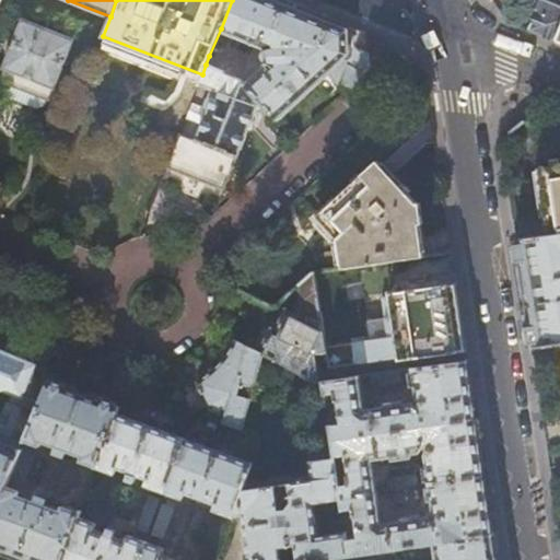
[(280,0),(232,0),(221,28),(253,43),(252,45),(257,46),(257,45),(267,49),(265,50),(264,55),(265,58),(266,60),(268,61),(244,82),(258,97),(277,119),(300,100),(328,73),(338,84),(360,32),(302,9),(280,0)]
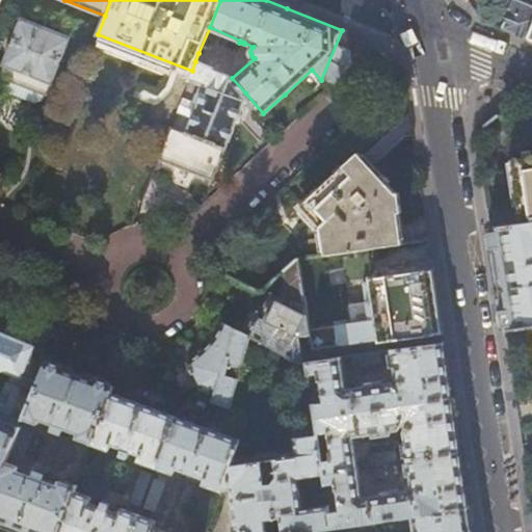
[(503,28),(528,38),(531,27),(531,0),(515,0),(505,26),(504,26),(503,28)]
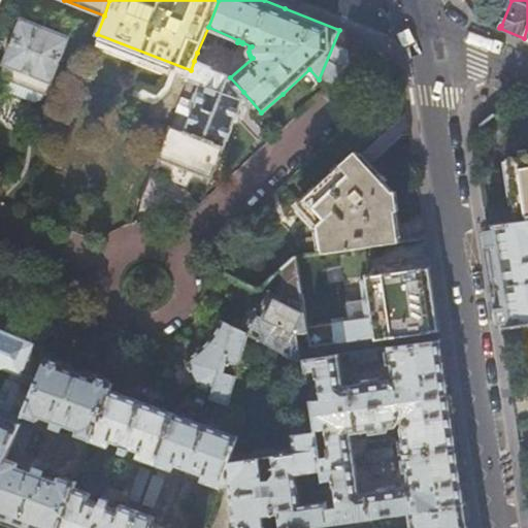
[(30,79),(48,87),(69,35),(25,17),(8,60),(33,70),(30,79)]
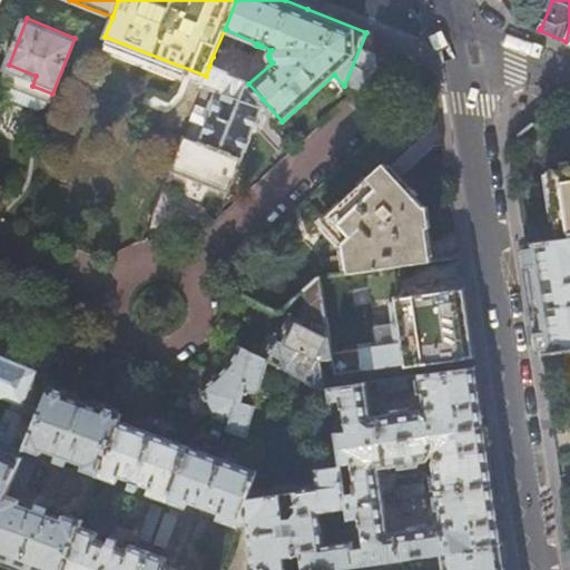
[(382,39),(366,32),(344,86),(353,96),(404,49),(403,47),(382,39)]
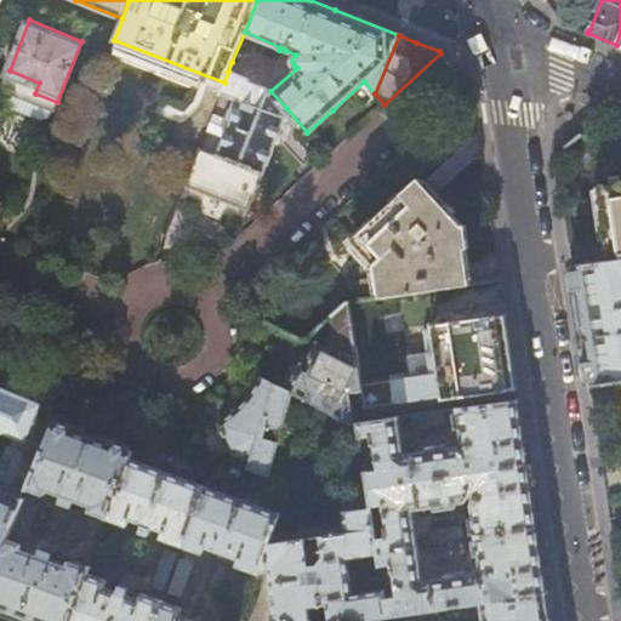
[(232,62),(228,72),(243,77),(246,67),(232,62)]
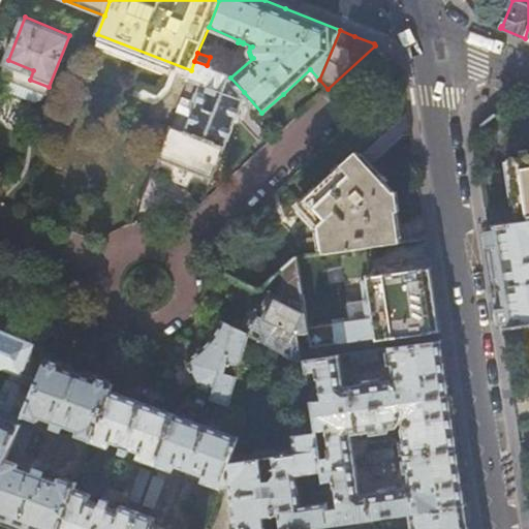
[(207,65),(194,61),(191,70),(188,78),(205,85),(204,86),(201,86),(199,87),(195,97),(195,101),(198,101),(187,130),(169,124),(157,155),(179,163),(211,177),(222,147),(223,147),(244,92),(230,78),(228,74),(207,65)]
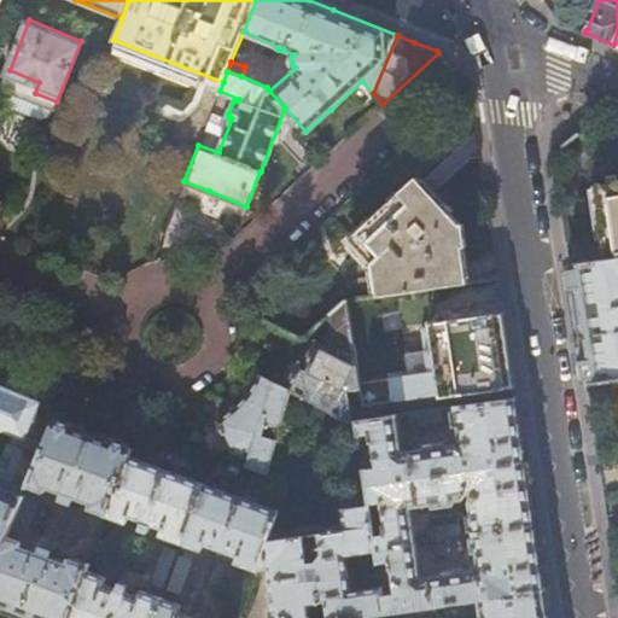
[(347,280),(349,301),(467,284),(459,222),(442,203),(418,175),(369,220),(350,238),(373,263),(375,277),(347,280)]
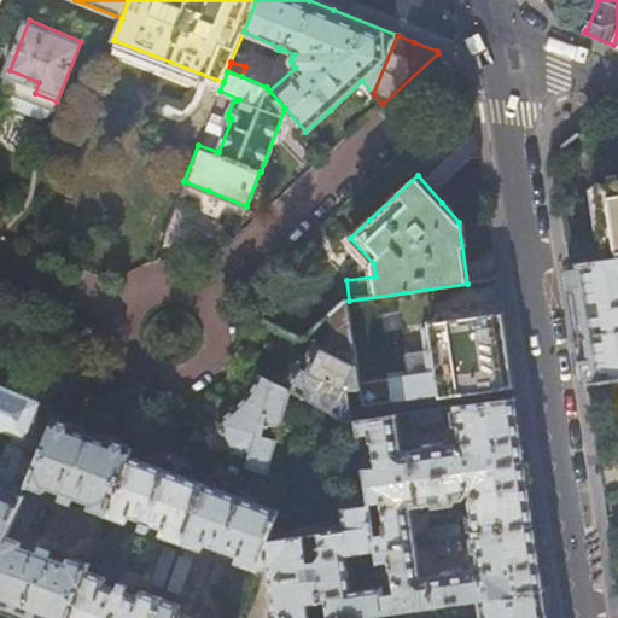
[(617,258),(617,180),(594,185),(598,208),(605,260),(617,258)]
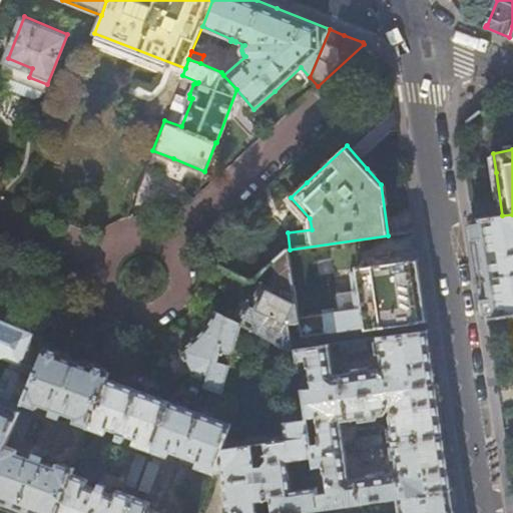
[(512,214),(502,215),(472,220),(475,239),(479,264),(485,308),(487,318),(512,313),(512,214)]
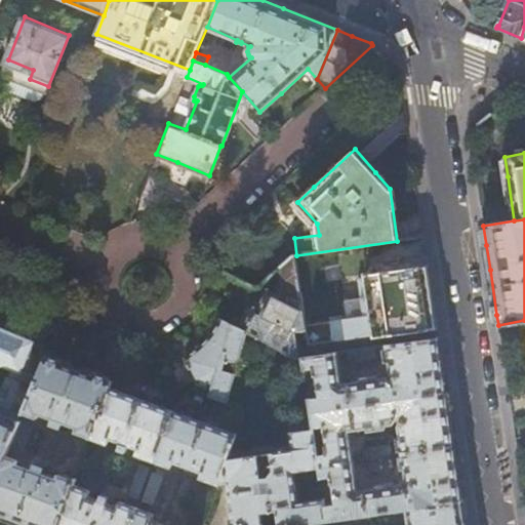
[(296,333),(306,332),(305,327),(296,255),(283,267),(284,284),(280,282),(275,295),(271,293),(264,306),(260,312),(256,311),(245,333),(295,358),(303,357),(300,337),(296,338),(296,333)]
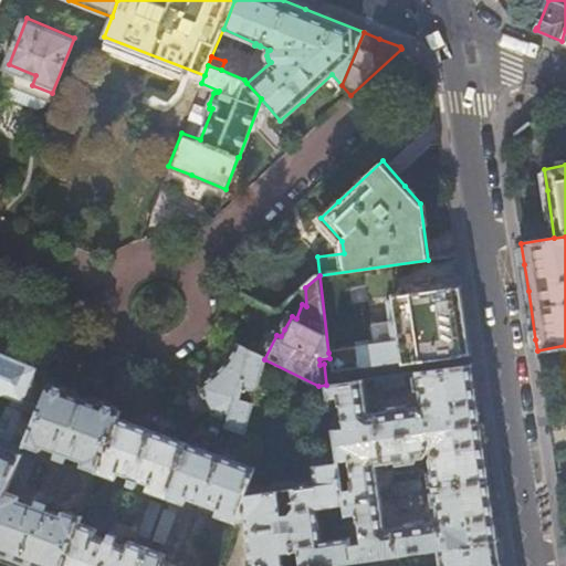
[(394,343),(328,353),(329,358),(332,374),(471,354),(464,313),(461,287),(392,295),(397,322),(391,323),(394,343)]
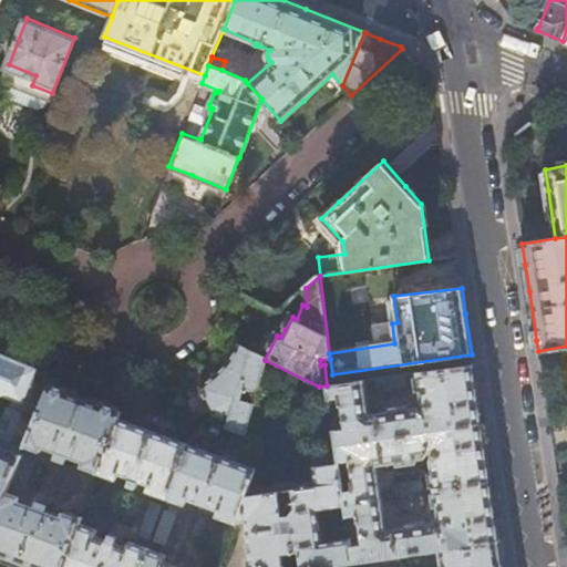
[(394,343),(392,323),(373,327),(375,346),(394,343)]
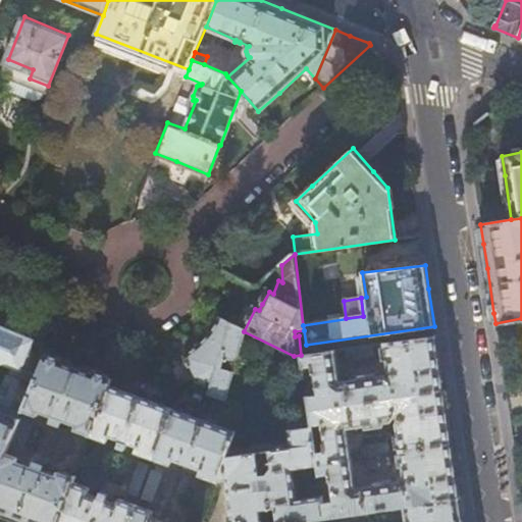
[(237,359),(244,331),(218,318),(217,324),(214,332),(207,341),(201,345),(197,341),(193,344),(186,349),(188,354),(178,358),(168,360),(174,379),(191,375),(192,379),(209,385),(206,395),(225,402),(233,372),(222,369),(224,360),(230,360),(237,359)]
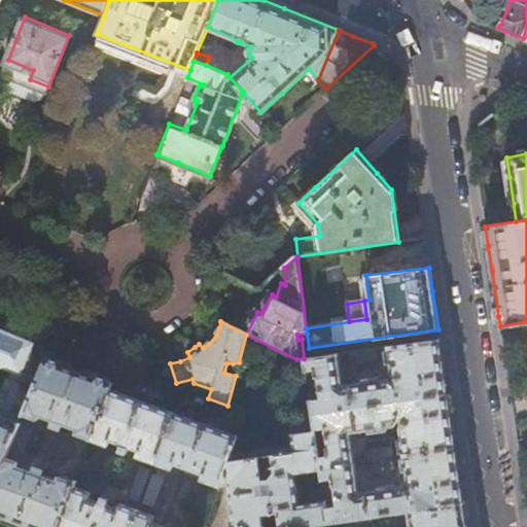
[(0,366),(10,372),(7,378),(8,379),(33,387),(44,359),(48,351),(33,345),(34,343),(11,334),(0,328),(0,366)]
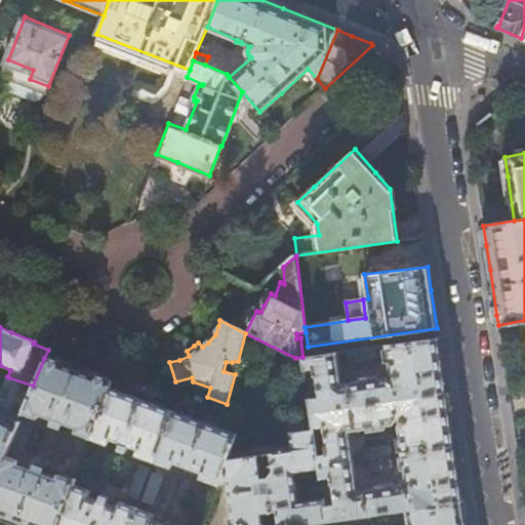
[(312,411),(446,393),(442,365),(438,338),(387,346),(391,376),(341,384),(336,353),(304,357),(306,369),(317,367),(321,397),(310,398),(312,411)]
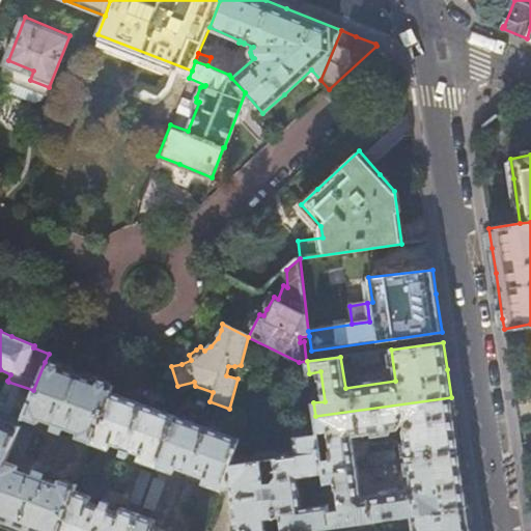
[(359,362),(359,365),(381,361),(380,351),(352,355),(353,362),(359,362)]
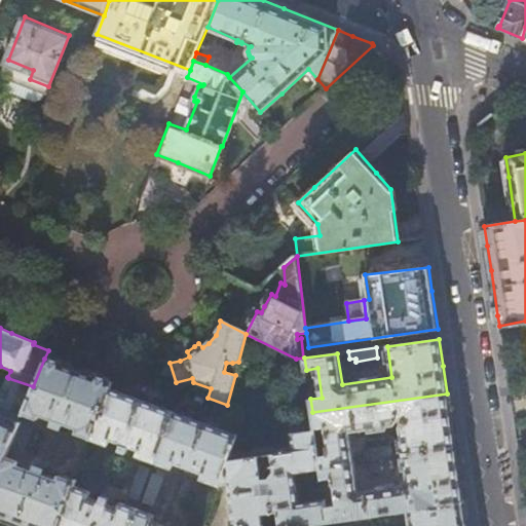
[(44,359),(33,386),(22,413),(37,419),(39,414),(78,428),(76,433),(90,439),(109,389),(111,383),(44,359)]
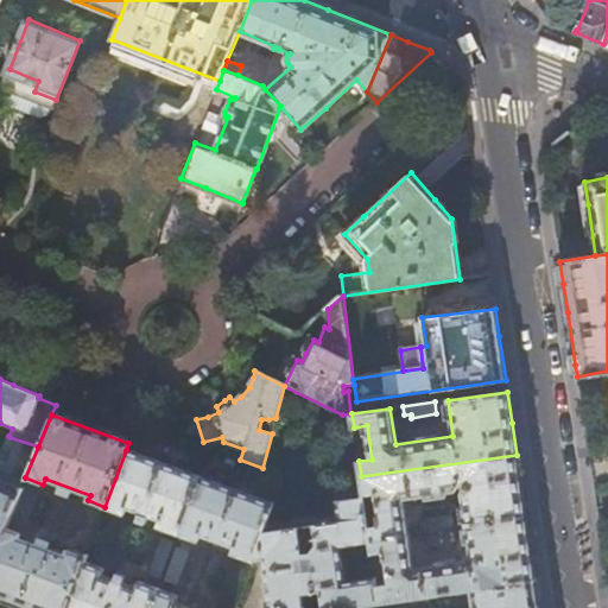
[(25,477),(38,447),(10,437),(2,438),(0,444),(0,538),(6,526),(10,517),(20,488),(25,477)]
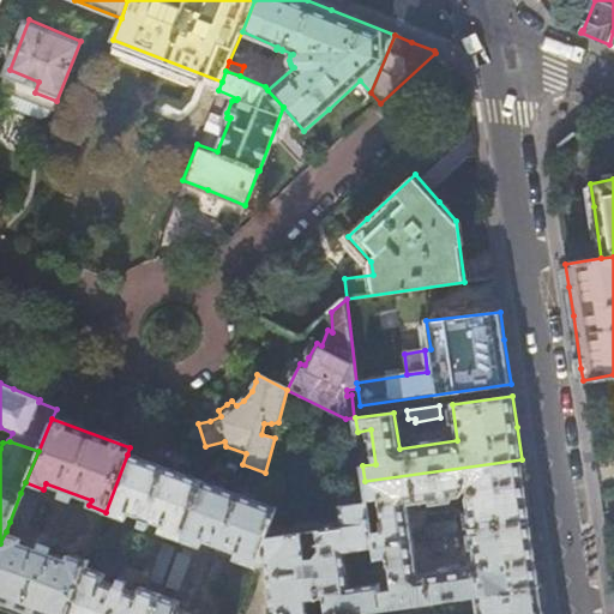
[(202,482),(127,455),(106,512),(104,515),(125,522),(127,513),(162,527),(160,534),(179,541),(202,482)]
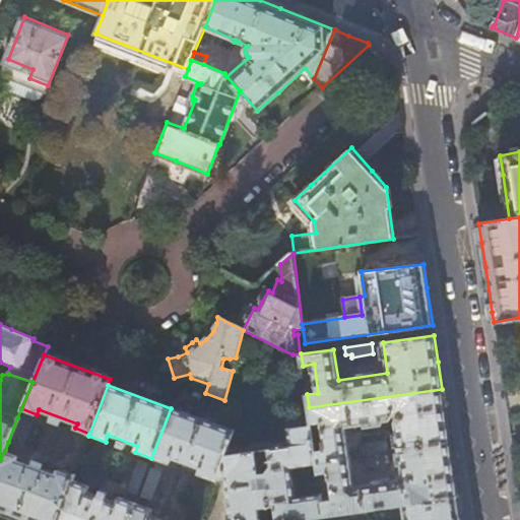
[(446,416),(442,389),(309,407),(311,421),(322,419),(327,446),(315,448),(316,460),(349,455),(345,426),(391,419),(394,421),(397,449),(450,441),(446,416)]
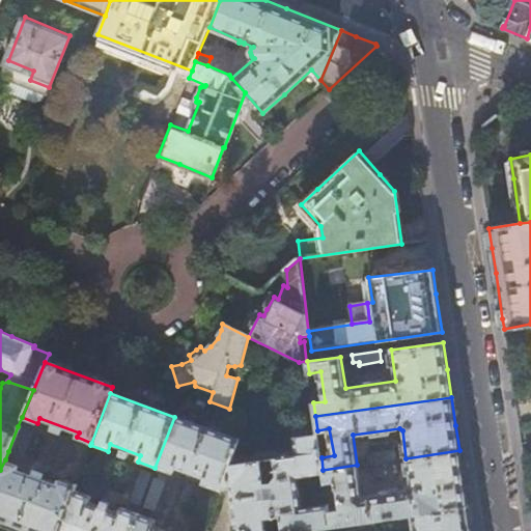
[(239,441),(174,417),(155,468),(173,475),(175,469),(205,479),(203,486),(220,492),(230,465),(239,441)]
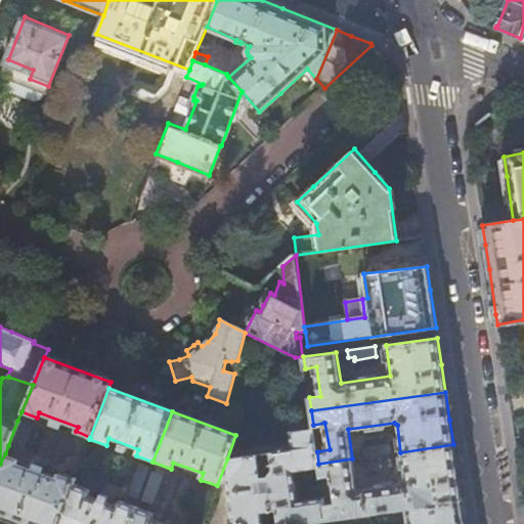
[(17,421),(8,445),(18,448),(22,448),(29,429),(27,424),(17,421)]
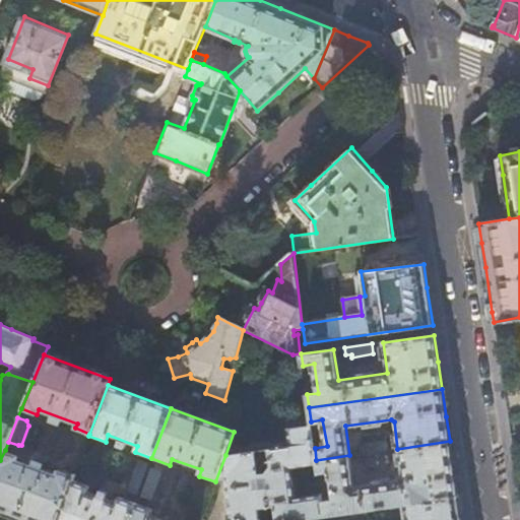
[(296,498),(290,468),(317,464),(316,460),(315,448),(311,426),(287,429),(289,446),(267,449),(269,466),(266,473),(259,474),(256,451),(225,455),(215,481),(225,481),(230,517),(238,519),(260,519),(259,508),(274,506),(276,519),(297,519),(311,518),(324,516),(322,501),(321,495),(296,498)]
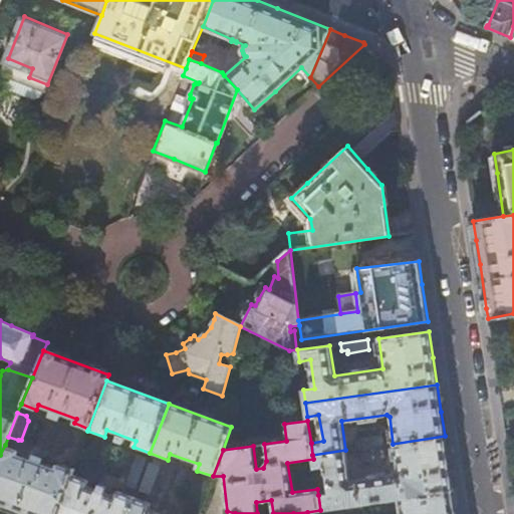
[(449,462),(445,436),(393,444),(398,473),(395,475),(394,473),(349,480),(345,450),(312,455),(313,459),(314,468),(326,466),(330,493),(318,495),(320,510),(397,499),(453,490),(449,462)]
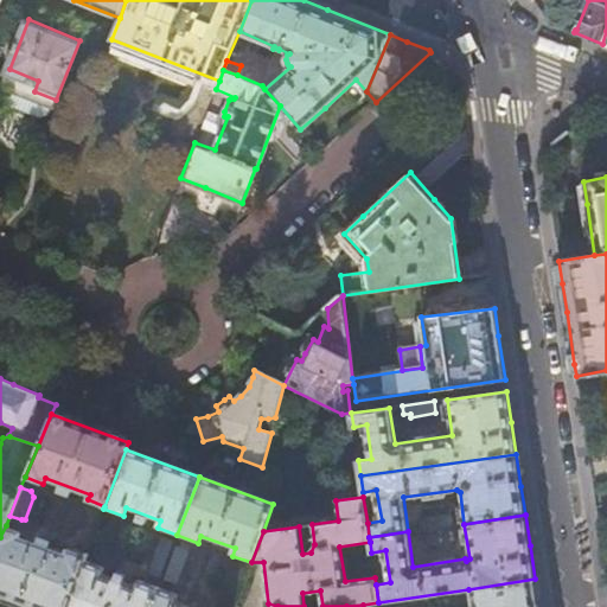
[(417,518),(420,529),(451,525),(449,515),(417,518)]
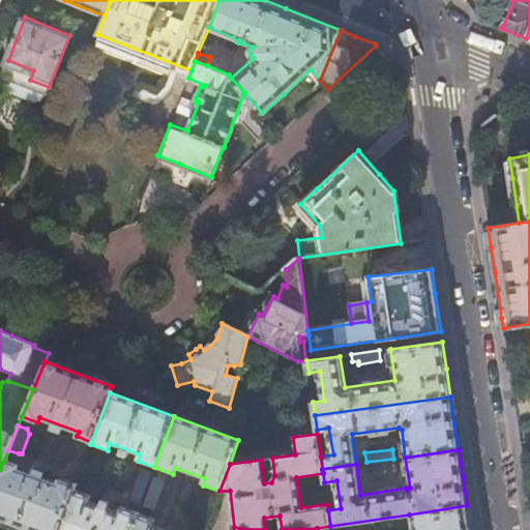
[(21,464),(5,459),(0,469),(0,522),(20,529),(22,529),(58,529),(72,492),(76,484),(60,478),(58,482),(19,469),(21,464)]
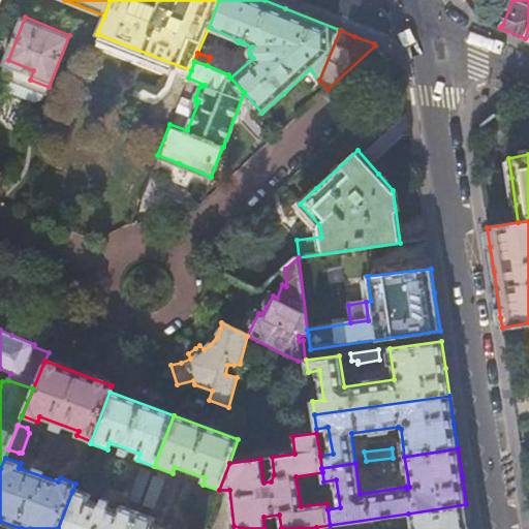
[(129,502),(139,506),(151,476),(139,472),(129,502)]
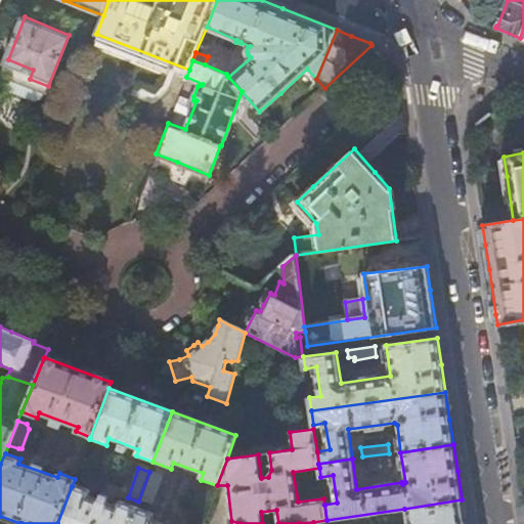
[(138,501),(151,506),(163,477),(149,472),(138,501)]
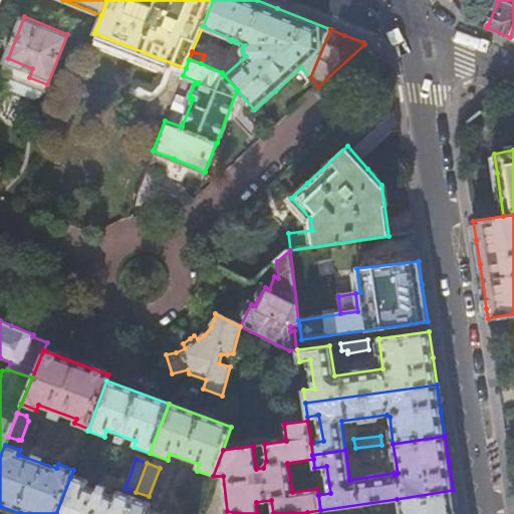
[(88,483),(70,477),(56,513),(127,513),(134,499),(117,494),(115,500),(104,496),(93,492),(86,489),(88,483)]
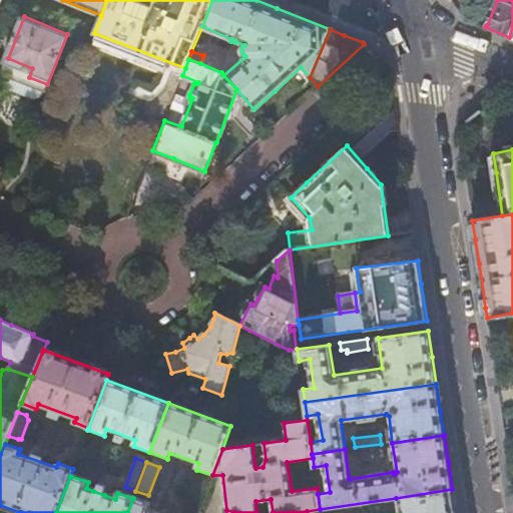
[(104,495),(107,488),(96,484),(93,491),(104,495)]
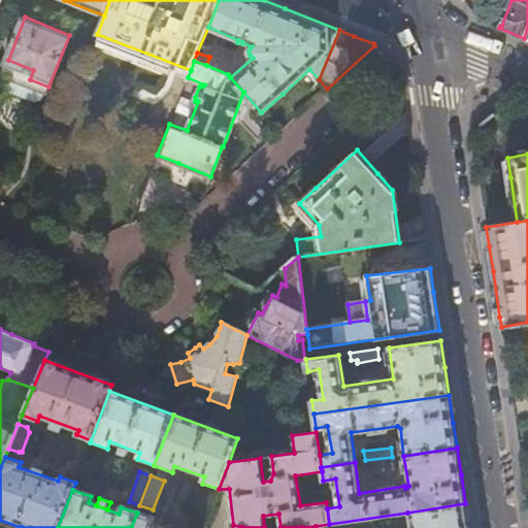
[(468,527),(465,503),(407,513),(409,527),(468,527)]
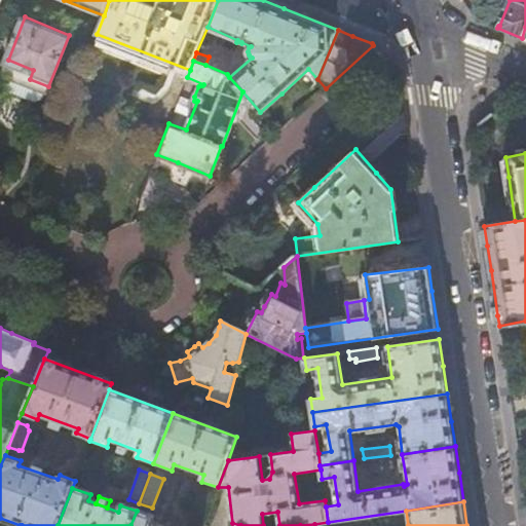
[(137,511),(130,525),(158,525),(151,523),(154,517),(137,511)]
